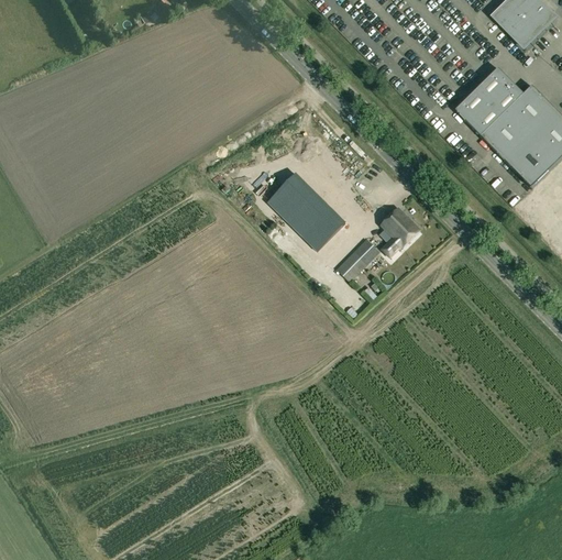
[(161,0),(157,3),(166,13),(173,7),(166,0),(161,0)]
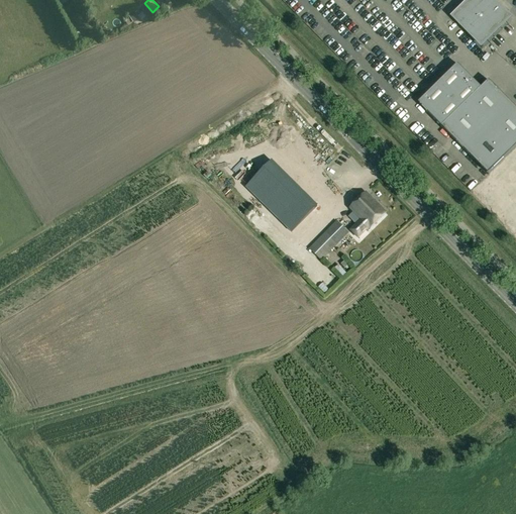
[(503,12),(498,7),(500,6),(494,0),(466,0),(452,14),(480,42),(500,22),(498,21),(503,16),(503,12)]
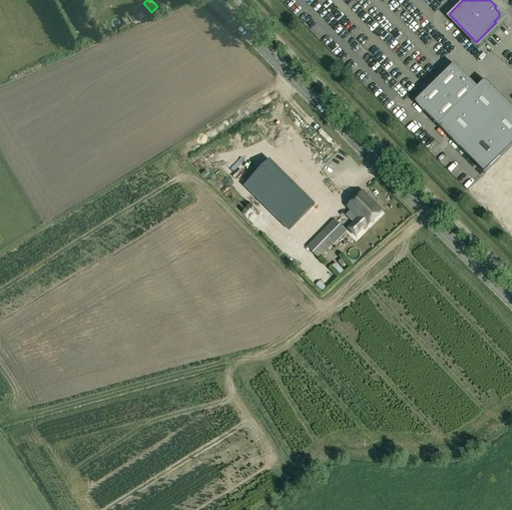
[(78,33),(90,28),(82,12),(70,17),(78,33)]
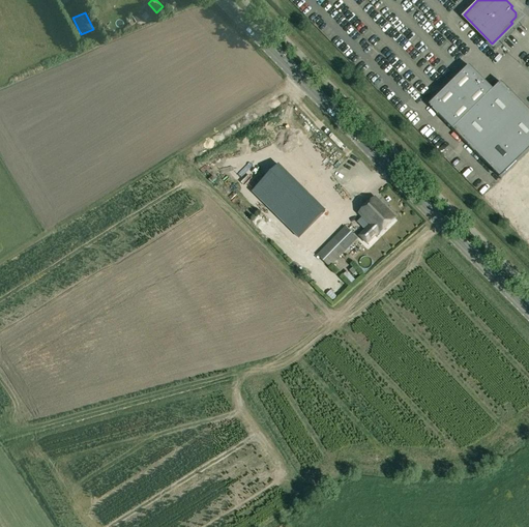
[(468,63),(428,103),(499,175),(528,145),(528,109),(500,80),(492,87),(468,63)]
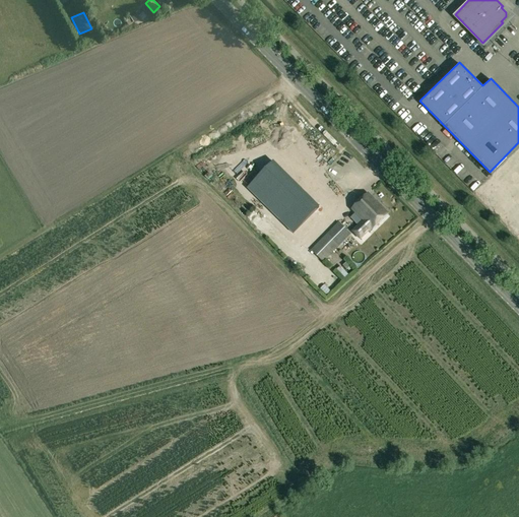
[(195,153),(204,164),(208,159),(199,150),(195,153)]
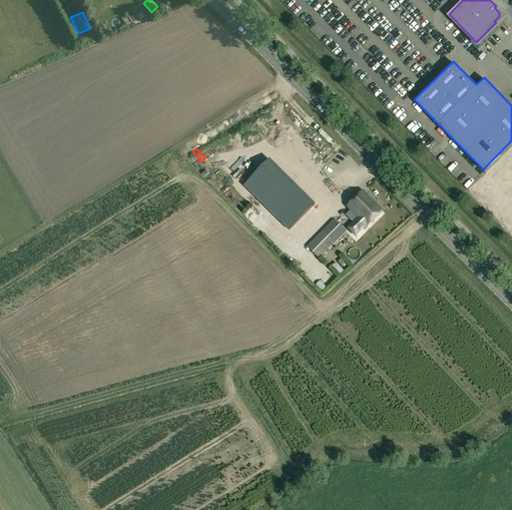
[(350,207),(346,212),(353,219),(347,225),(354,233),(365,223),(366,223),(382,208),(362,188),(346,203),(350,207)]
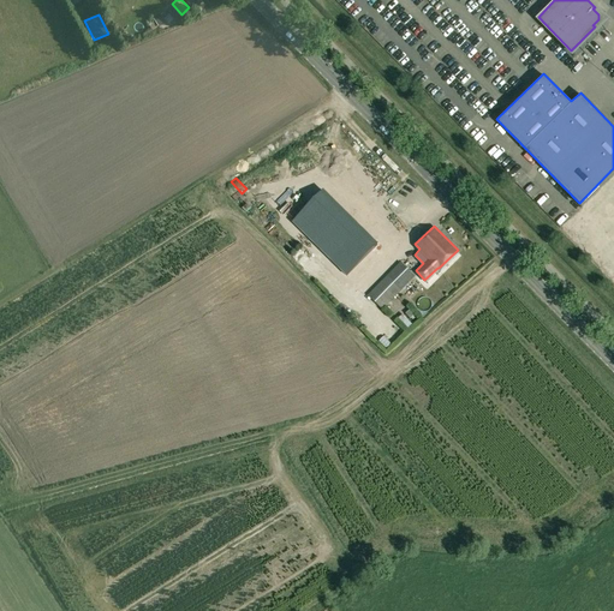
[(337,267),(345,274),(375,244),(368,235),(337,267)]
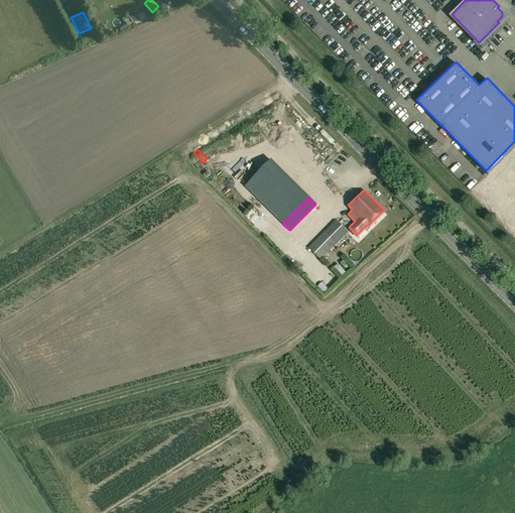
[(322,232),(307,246),(319,257),(322,255),(336,240),(346,230),(343,226),(335,218),(322,232)]
